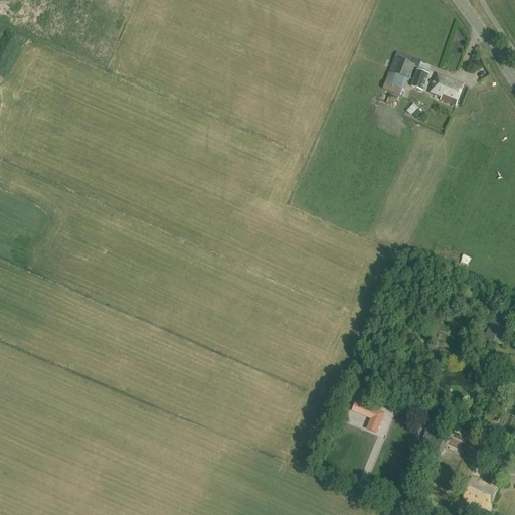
[(396,59),(387,84),(406,92),(415,65),(396,59)]
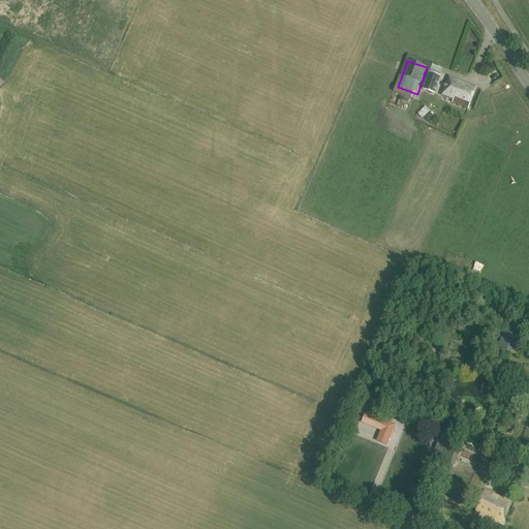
[(500,71),(490,78),(493,83),(503,78),(500,71)]
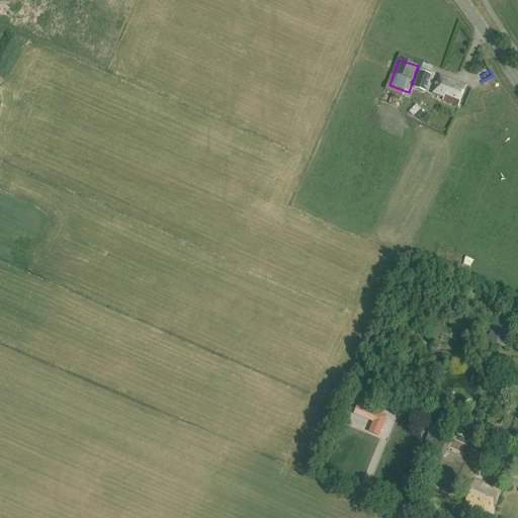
[(416,81),(421,83),(419,87),(427,91),(433,76),(421,71),(416,81)]
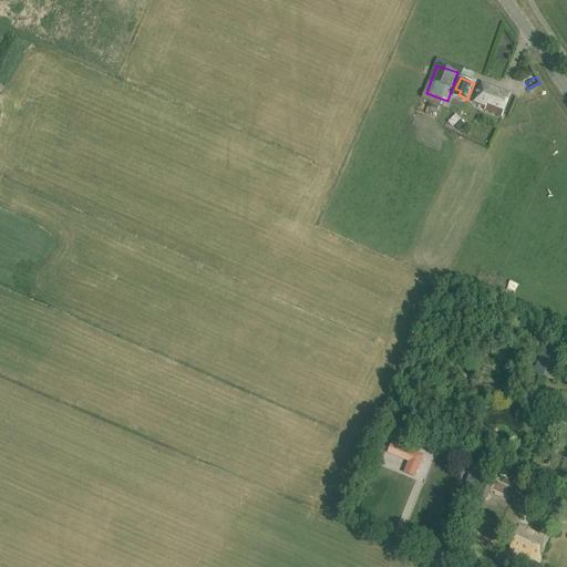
[(507,94),(481,84),(473,104),(486,109),(485,112),(498,117),(507,94)]
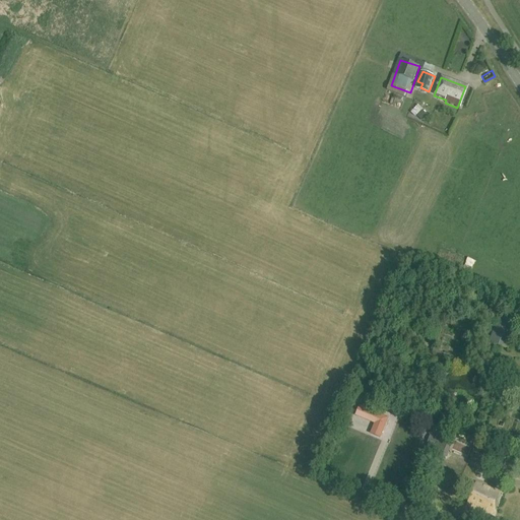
[(426,111),(419,117),(424,122),(430,116),(426,111)]
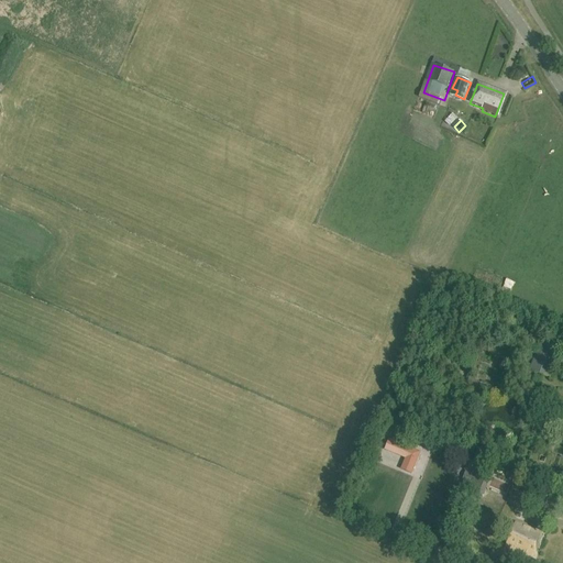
[(562,348),(541,339),(528,371),(550,379),(562,348)]
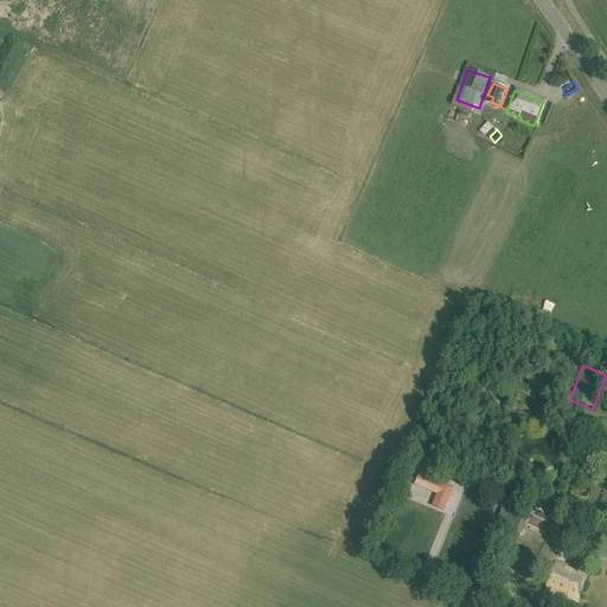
[(506,496),(504,502),(513,506),(517,500),(506,496)]
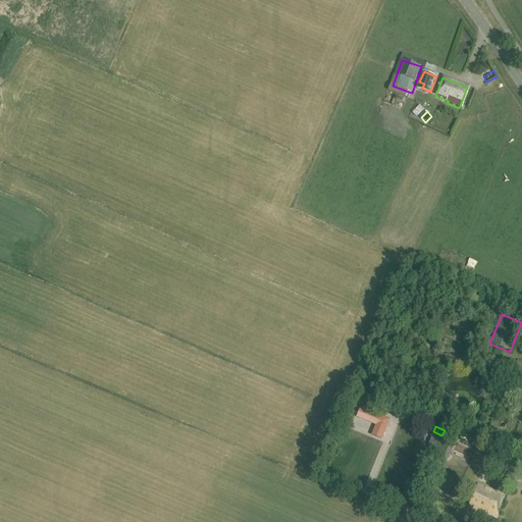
[(444,441),(442,459),(454,459),(455,441),(444,441)]
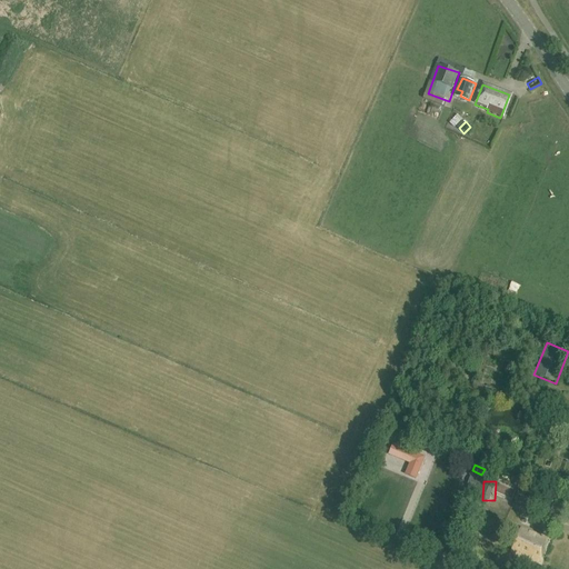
[(499,492),(503,493),(501,500),(512,505),(518,488),(503,482),(499,492)]
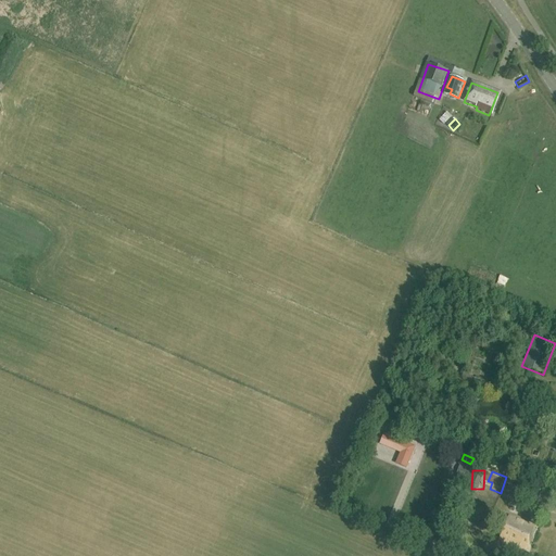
[(518,520),(509,516),(500,540),(528,551),(536,529),(517,520),(518,520)]
